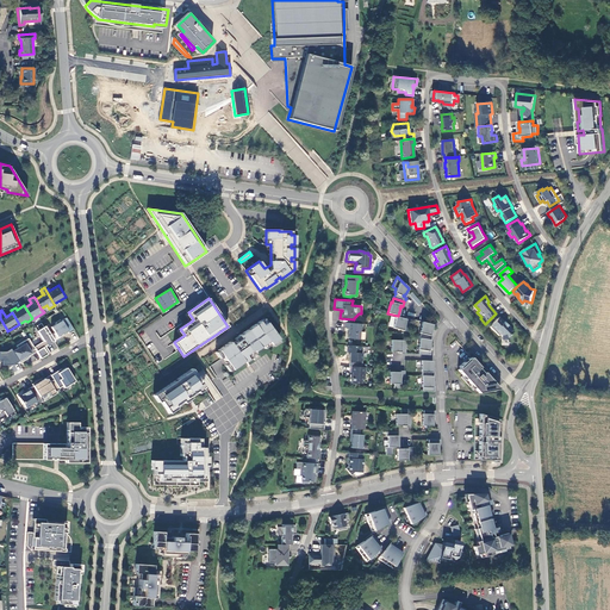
[(63,337),(62,336),(61,335),(64,332),(64,334),(69,331),(70,332),(75,329),(68,317),(63,319),(62,319),(57,322),(57,323),(53,327),(56,331),(53,334),(56,340),(56,341),(63,337)]
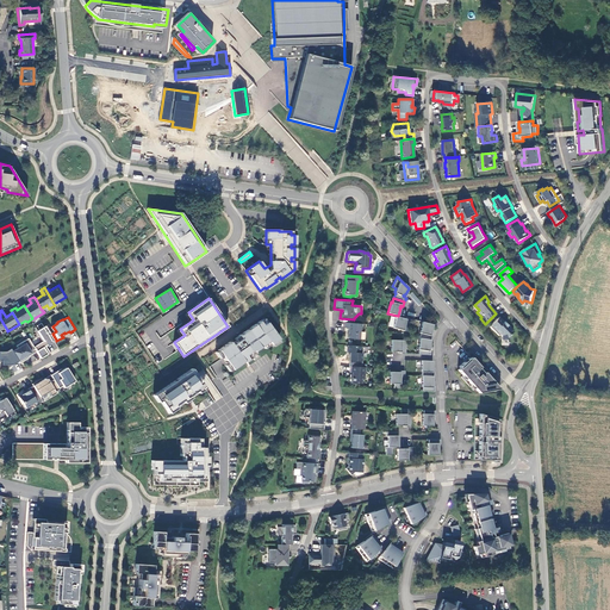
[(406,318),(405,319),(405,321),(403,319),(404,318),(396,317),(392,328),(408,331),(411,319),(406,318)]
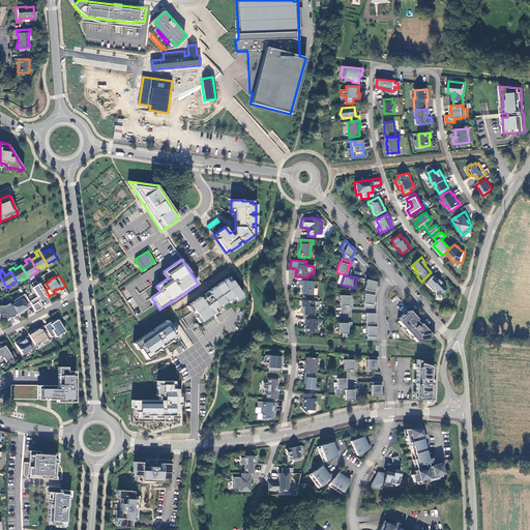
[(442,295),(442,292),(446,288),(441,283),(441,282),(438,278),(437,280),(433,275),(424,284),(433,292),(434,291),(436,292),(436,295),(442,295)]
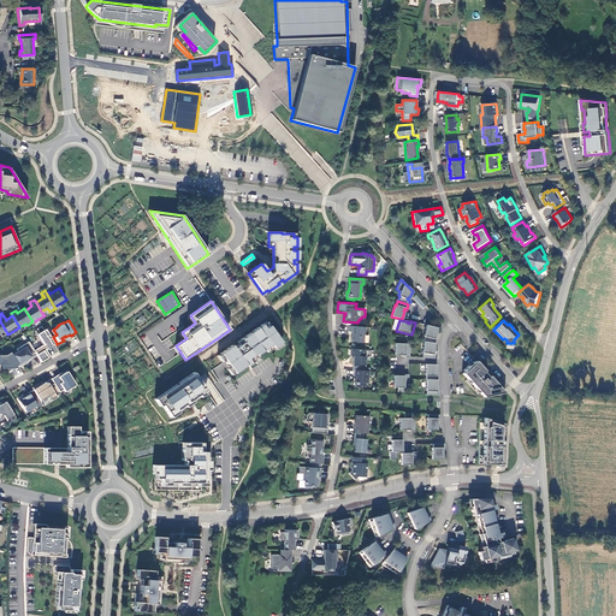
[(234,348),(232,345),(220,354),(225,360),(229,367),(234,373),(246,365),(247,366),(248,365),(254,361),(254,360),(258,356),(256,355),(265,349),(271,345),(273,348),(274,348),(280,343),(282,343),(270,326),(265,329),(262,325),(241,339),(243,342),(238,344),(236,347),(234,348)]
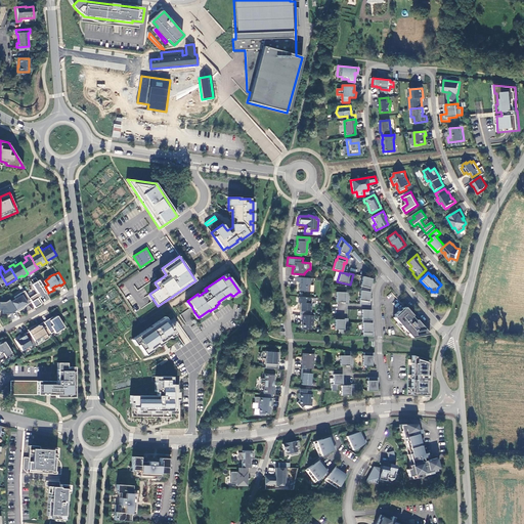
[(370,288),(369,288),(368,288),(368,286),(369,286),(372,278),(362,276),(359,287),(360,287),(359,291),(360,291),(369,292),(370,288)]
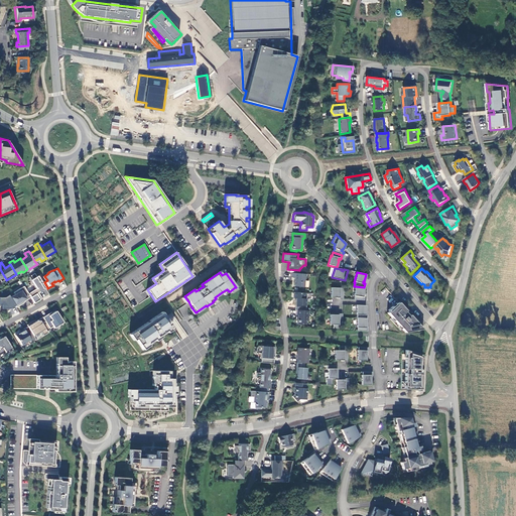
[(306,274),(292,273),(292,277),(295,277),(294,286),(304,287),(304,279),(305,279),(306,274)]
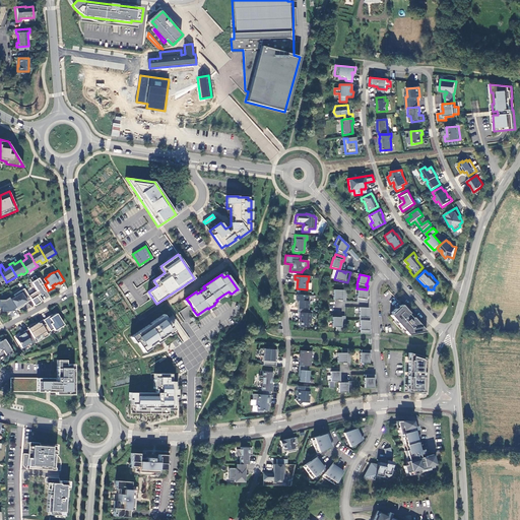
[(45,290),(48,289),(45,284),(40,277),(33,282),(35,285),(36,285),(40,291),(38,293),(37,291),(29,296),(33,299),(36,305),(44,300),(40,295),(42,294),(46,291),(45,290)]
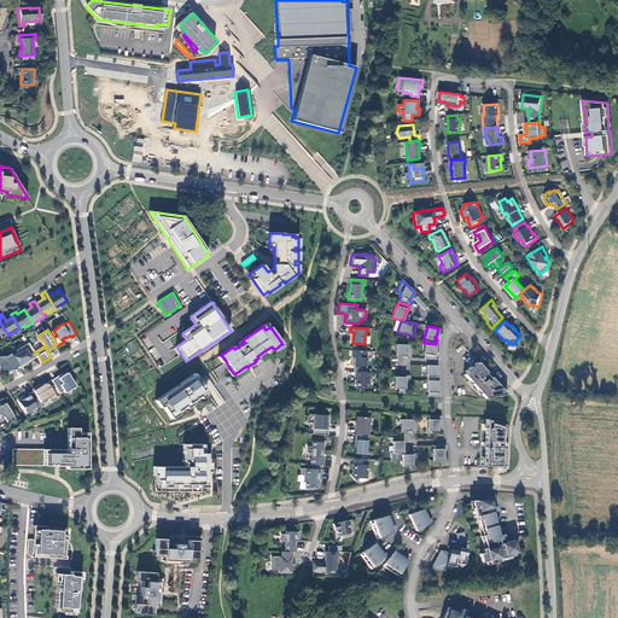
[(19,366),(21,368),(28,363),(27,362),(28,361),(29,361),(39,355),(35,351),(30,343),(18,350),(19,353),(13,356),(19,366)]
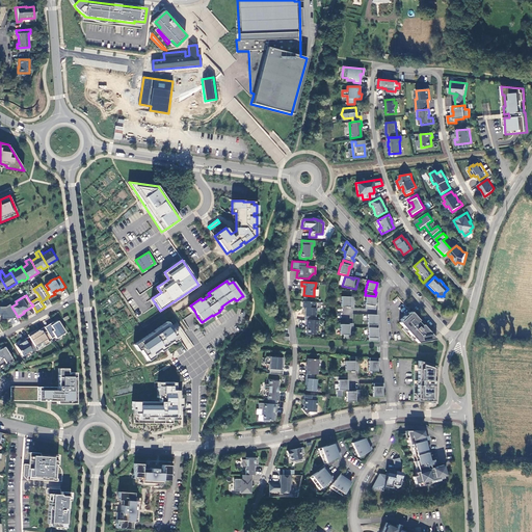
[(375,306),(373,306),(373,303),(374,303),(375,296),(366,295),(364,304),(365,304),(365,309),(375,310),(375,306)]
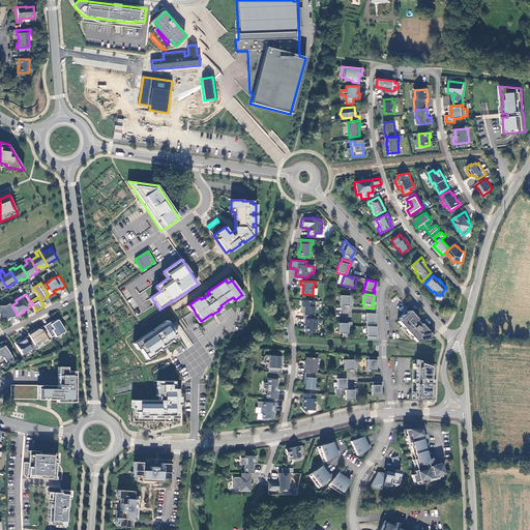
[(348,305),(348,307),(352,307),(352,296),(340,295),(339,305),(346,305),(348,305)]
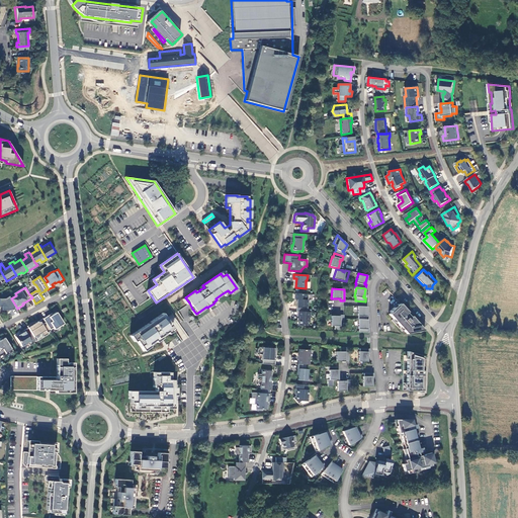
[(11,298),(8,293),(1,298),(0,297),(0,306),(2,307),(2,310),(11,310),(16,307),(11,298)]
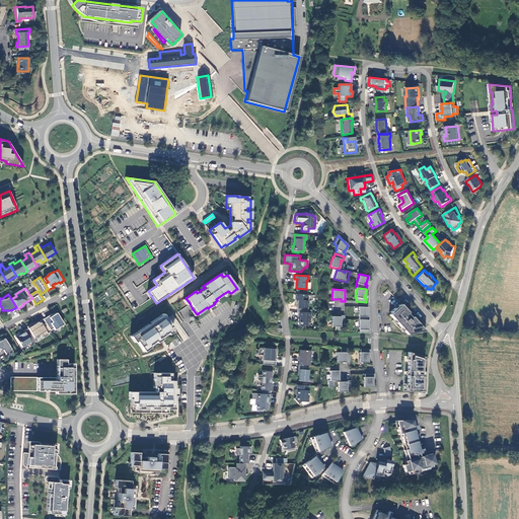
[(307,300),(307,295),(295,294),(295,300),(297,300),(296,311),(298,312),(307,312),(308,301),(307,300)]
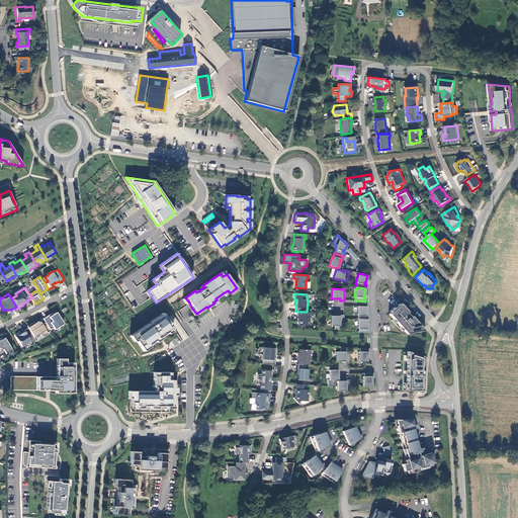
[(408,312),(407,311),(400,304),(398,306),(397,305),(389,312),(390,313),(389,314),(393,319),(391,320),(402,332),(403,330),(406,334),(418,331),(420,329),(410,318),(410,317),(406,313),(408,312)]
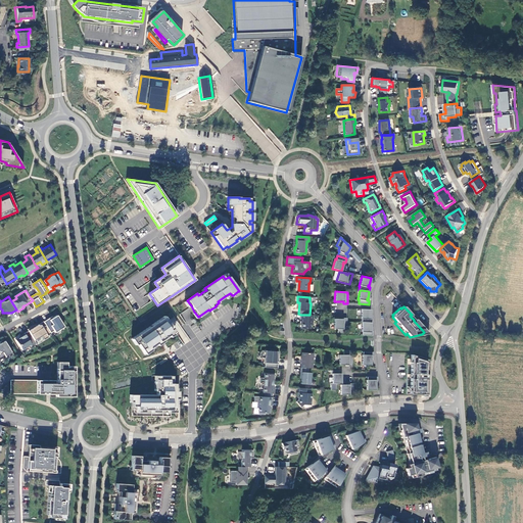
[(362,322),(371,323),(372,323),(372,319),(370,319),(369,319),(369,317),(370,317),(370,310),(361,310),(361,319),(362,319),(362,322)]
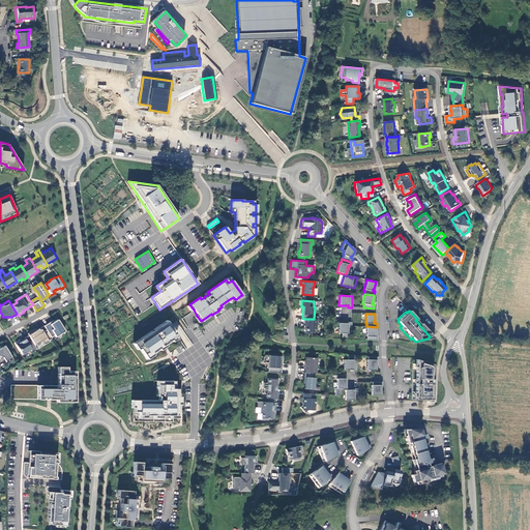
[(48,329),(53,336),(56,334),(57,336),(66,330),(59,319),(53,323),(52,321),(46,325),(48,329)]
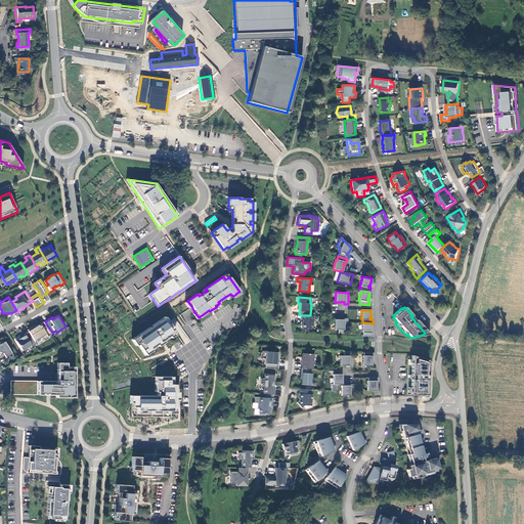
[(313,315),(310,315),(301,315),(301,320),(302,320),(302,329),(310,330),(311,325),(313,326),(313,315)]
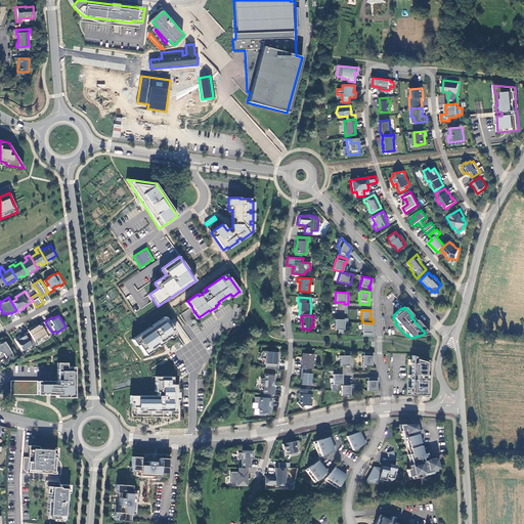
[(160,322),(159,320),(133,338),(137,344),(143,353),(150,348),(157,344),(163,340),(169,336),(175,332),(166,318),(160,322)]
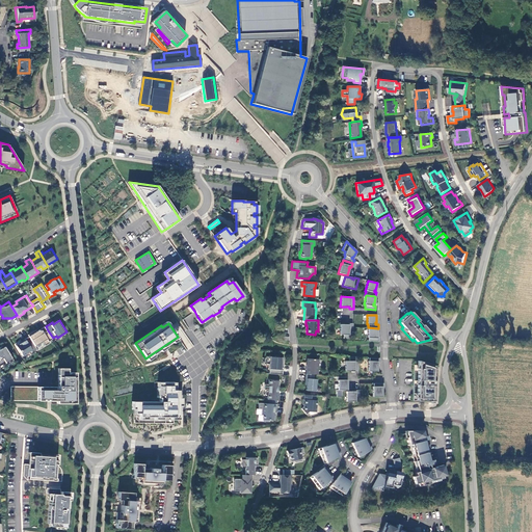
[(349,339),(350,335),(352,335),(352,323),(348,323),(349,324),(348,325),(347,325),(347,324),(340,324),(339,335),(343,335),(343,339),(349,339)]
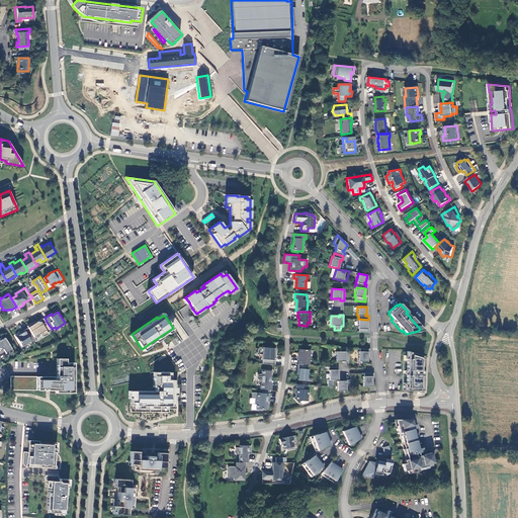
[(420,329),(418,331),(424,330),(411,316),(410,317),(410,318),(420,329)]
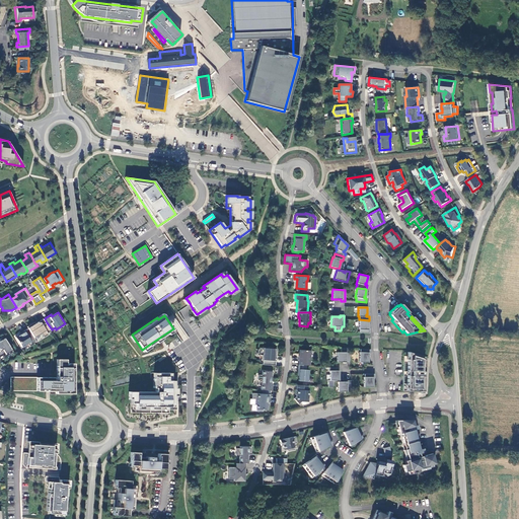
[(359,332),(366,332),(369,334),(369,328),(368,328),(367,328),(367,327),(368,327),(368,320),(359,319),(358,329),(359,329),(359,332)]
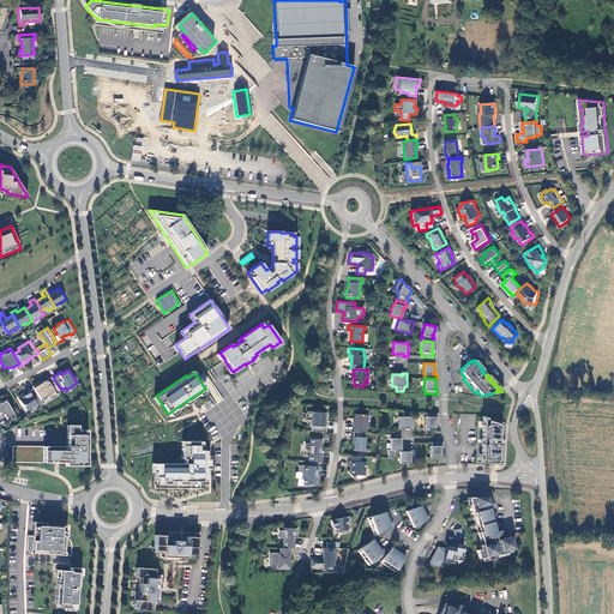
[(34,386),(35,387),(42,399),(50,393),(53,398),(58,395),(58,393),(61,391),(61,390),(55,381),(52,384),(49,380),(47,381),(47,380),(43,383),(42,380),(34,386)]
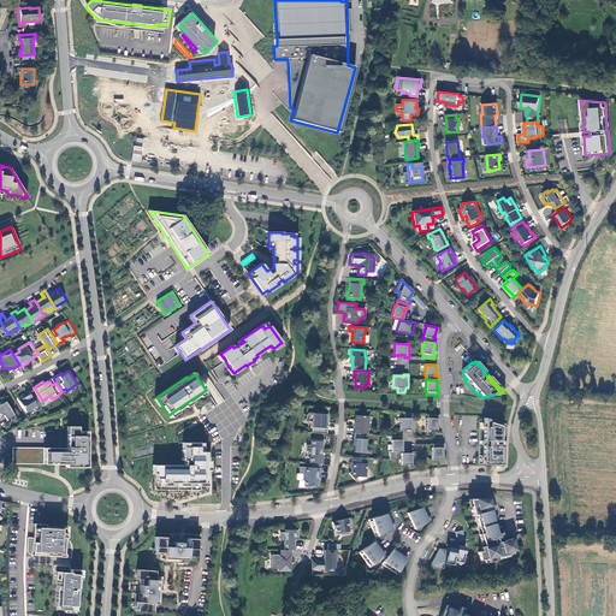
[(43,403),(42,401),(35,389),(30,392),(31,394),(28,396),(27,395),(21,400),(28,412),(37,406),(39,407),(43,403)]
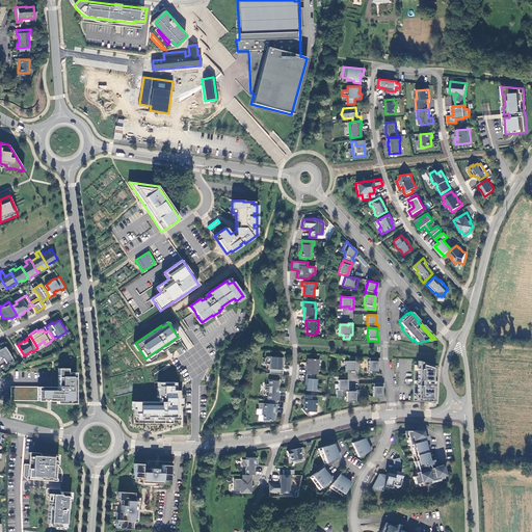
[(0,349),(0,365),(6,362),(8,365),(15,361),(5,345),(0,348),(1,349),(0,349)]
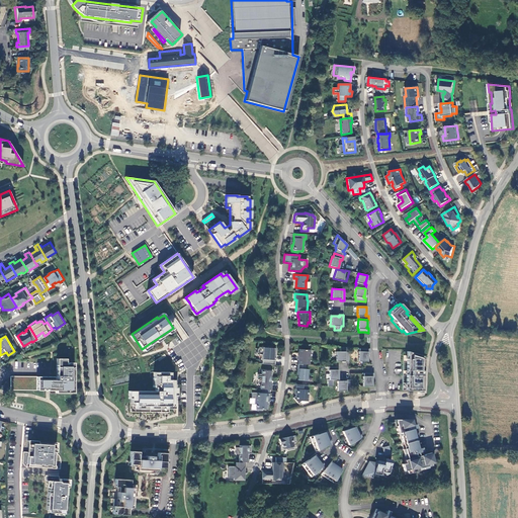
[(262,364),(274,365),(275,358),(272,358),(272,355),(275,355),(275,348),(269,348),(269,346),(262,346),(262,347),(259,347),(258,354),(261,354),(261,359),(262,359),(262,364)]
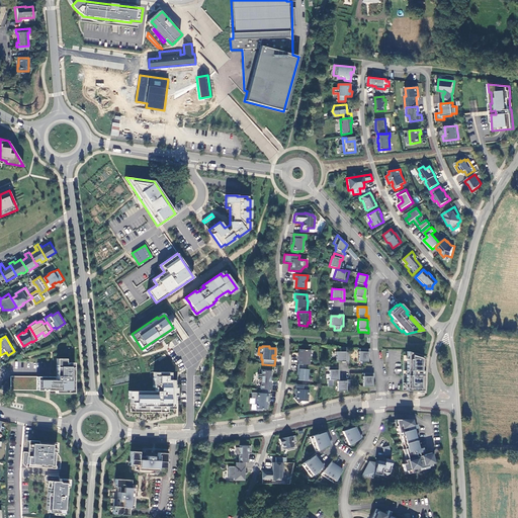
[(348,352),(346,351),(346,348),(340,347),(340,351),(336,351),(336,361),(342,361),(343,361),(344,361),(344,363),(348,363),(348,352)]
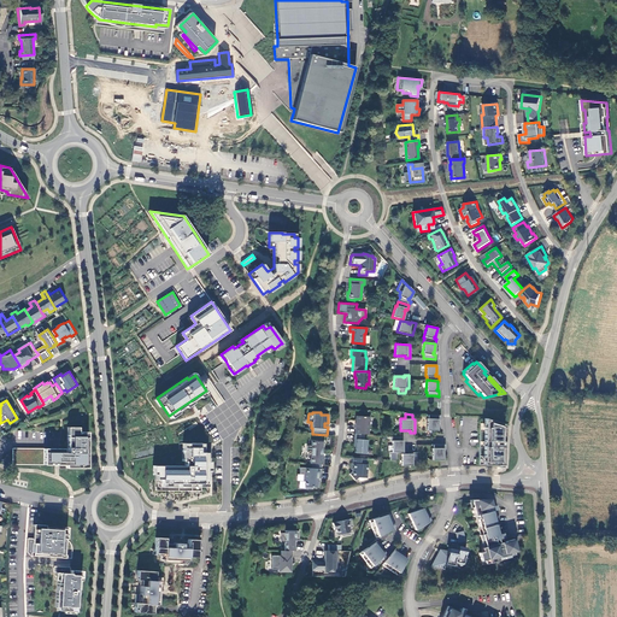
[(440,416),(435,416),(428,415),(428,418),(427,418),(425,430),(438,430),(438,422),(436,422),(436,421),(438,421),(440,421),(440,416)]
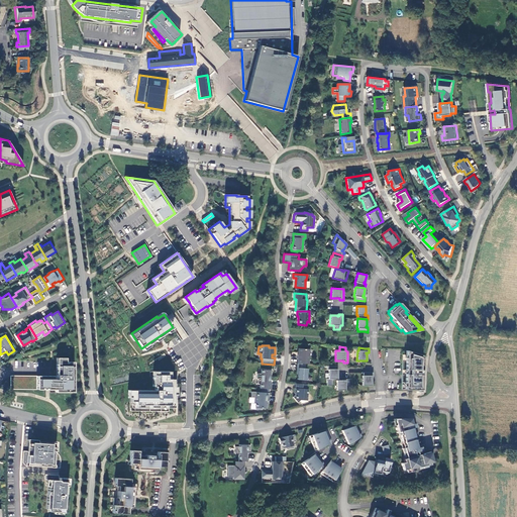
[(305,364),(308,365),(309,349),(299,348),(298,354),(297,359),(298,359),(298,364),(305,364)]
